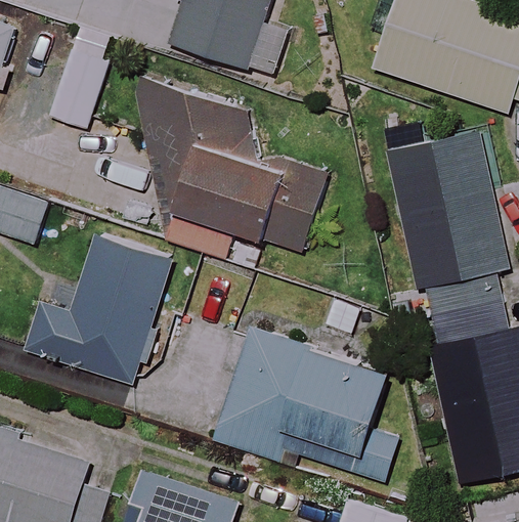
[(272,0),(181,0),(168,45),(252,71),(272,0)]
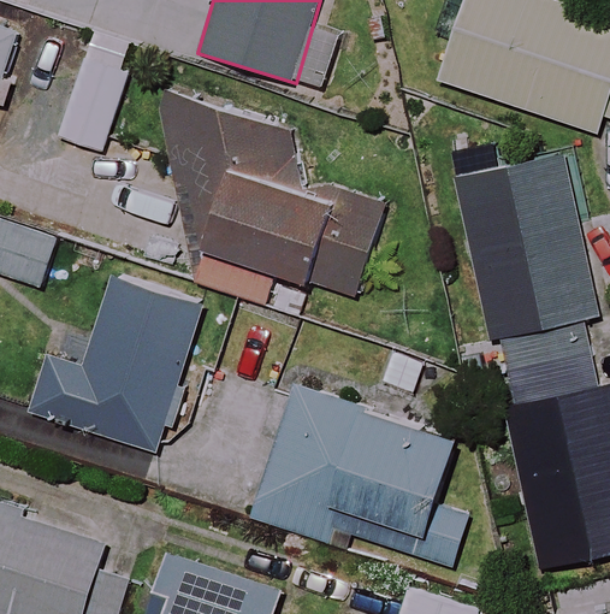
[(609,24),(537,0),(466,0),(439,81),(593,134),(599,116),(609,118),(609,24)]
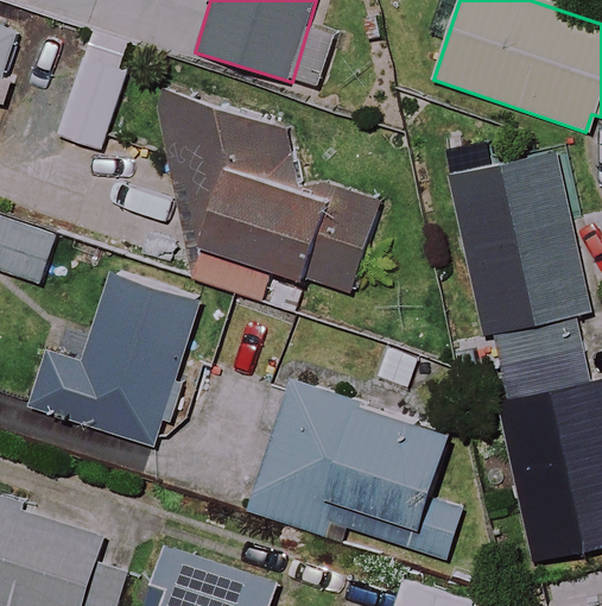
[(16,80),(2,75),(16,36),(0,31),(0,113),(4,114),(16,80)]
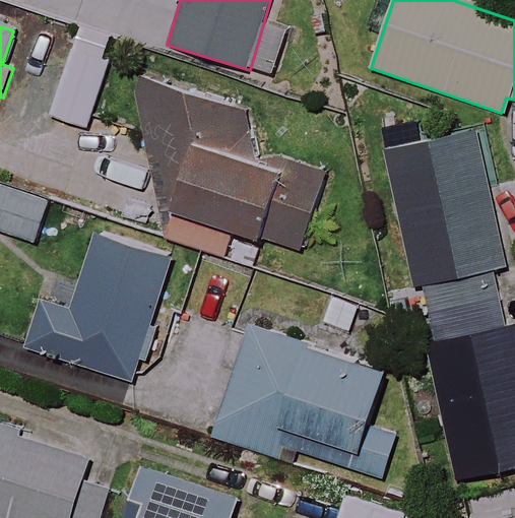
[(107,64),(69,52),(48,117),(85,130),(107,64)]
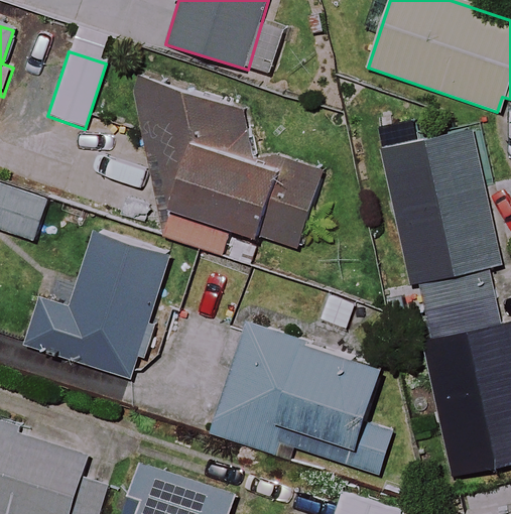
[(428,314),(495,300),(488,268),(504,265),(476,130),(382,149),(409,285),(415,284),(422,315),(428,314)]
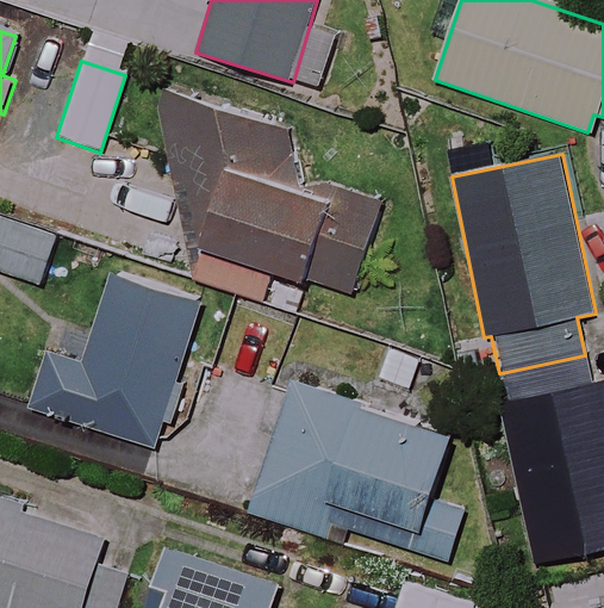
[(373,211),(225,166),(200,249),(348,295),(373,211)]
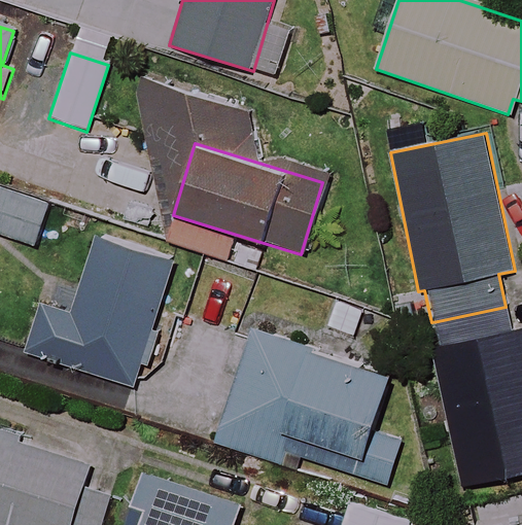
[(47,199),(0,183),(0,234),(33,244),(47,199)]
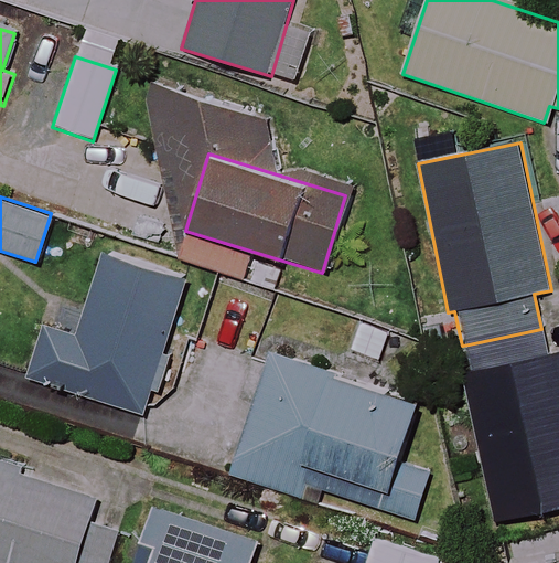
[(184,282),(104,254),(75,339),(41,328),(24,374),(139,414),(184,282)]
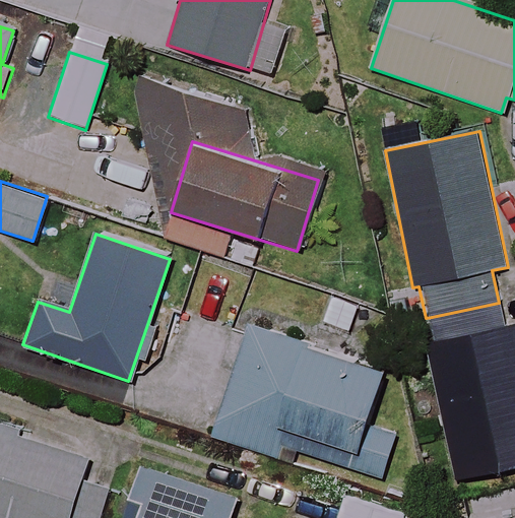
[(499,303),(432,317),(437,340),(424,343),(452,480),(514,467),(514,303),(514,300),(499,303)]
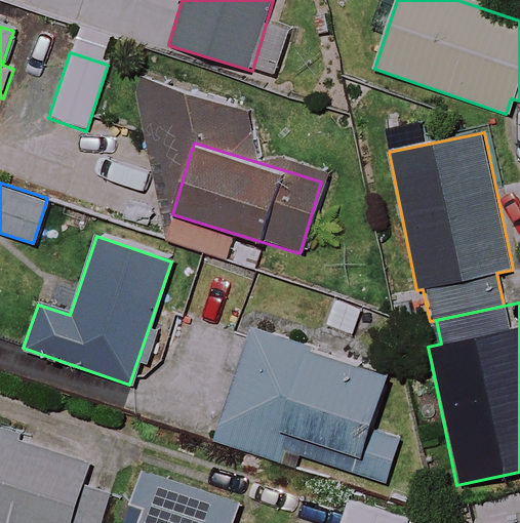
[(389,374),(247,330),(212,440),(293,466),(296,455),(384,482),(397,440),(370,432),(389,374)]
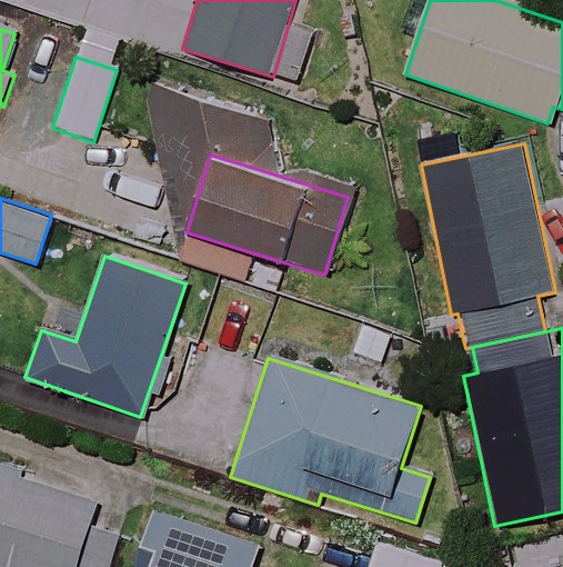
[(77,566),(103,498),(0,457),(0,566),(77,566)]
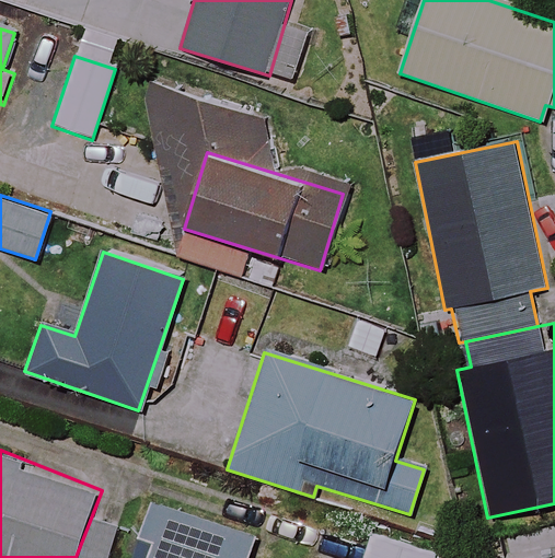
[(250,557),(256,535),(151,503),(135,557),(250,557)]
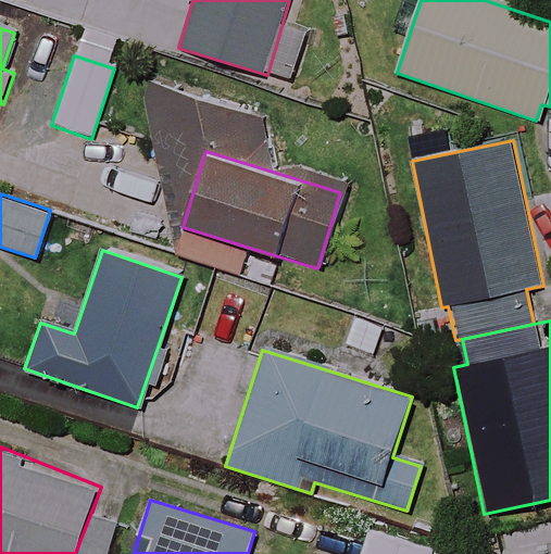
[(429,553),(430,550),(368,530),(361,553),(429,553)]
